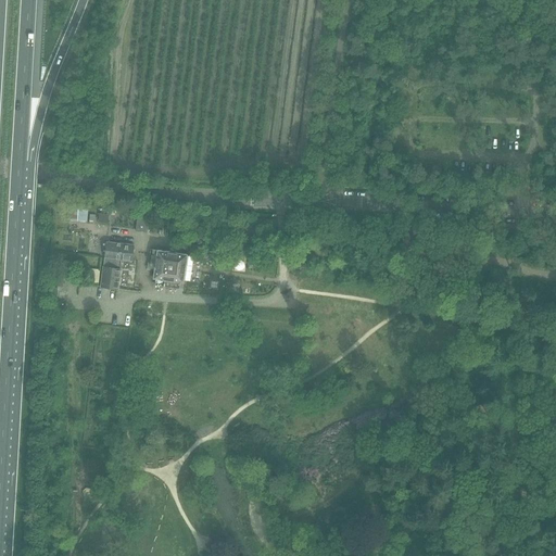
[(67,220),(87,222),(88,207),(68,206),(67,220)]
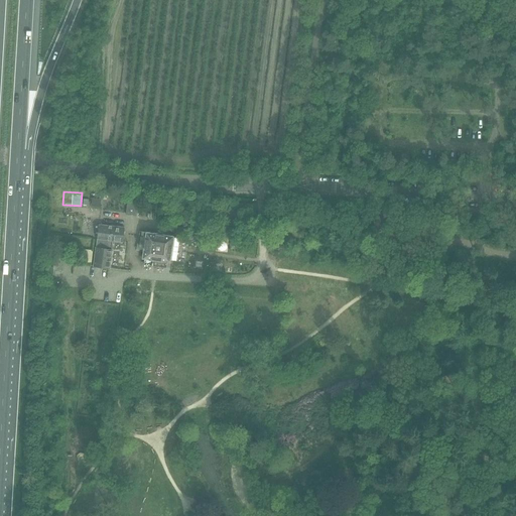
[(127,199),(126,214),(136,215),(137,200),(127,199)]
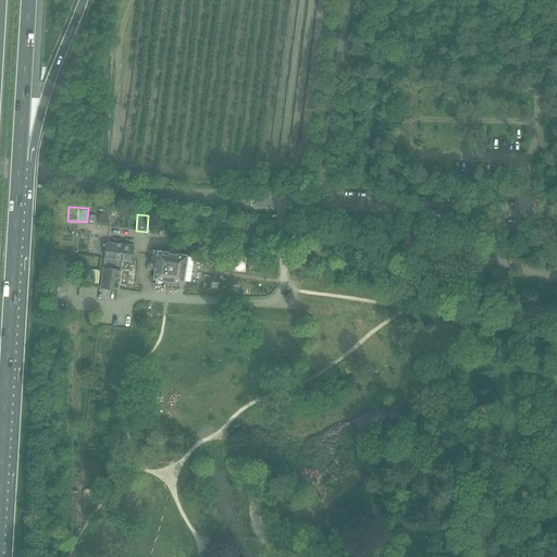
[(108,243),(102,287),(119,289),(122,260),(133,261),(134,252),(135,252),(135,250),(134,250),(135,246),(108,243)]
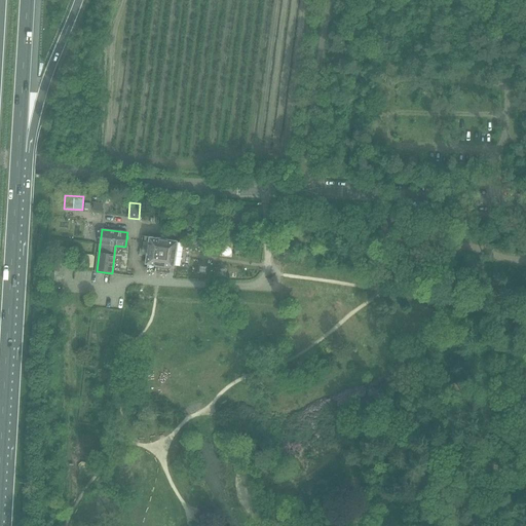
[(146,262),(173,266),(177,240),(149,236),(146,262)]
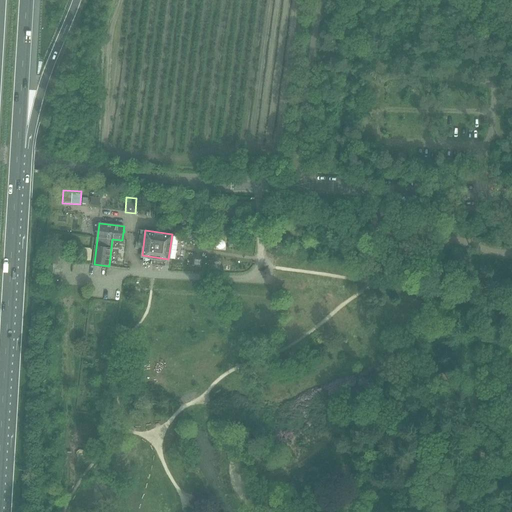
[(81,255),(89,255),(90,242),(82,242),(81,255)]
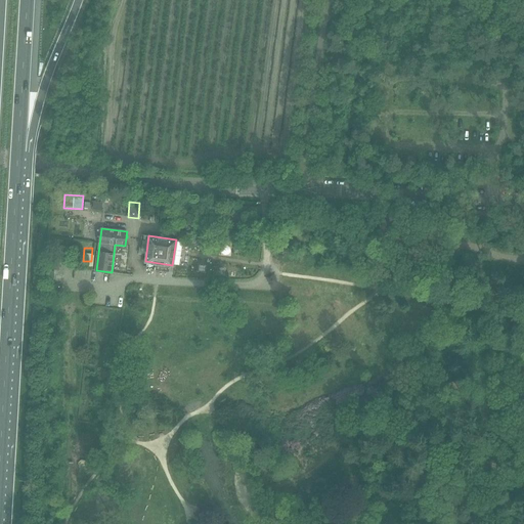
[(228,262),(234,265),(237,259),(231,256),(228,262)]
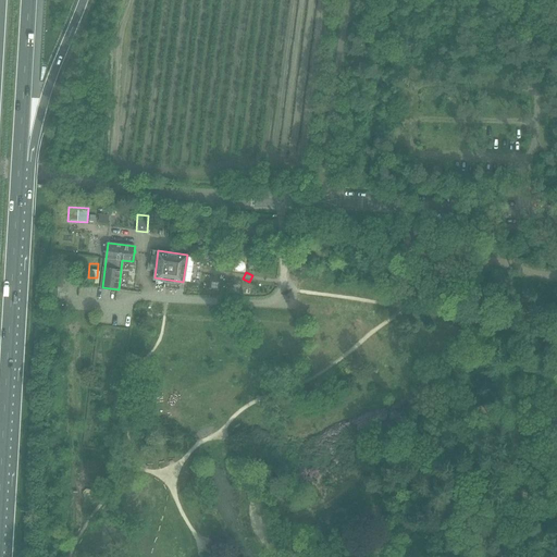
[(52,286),(63,287),(65,276),(54,274),(52,286)]
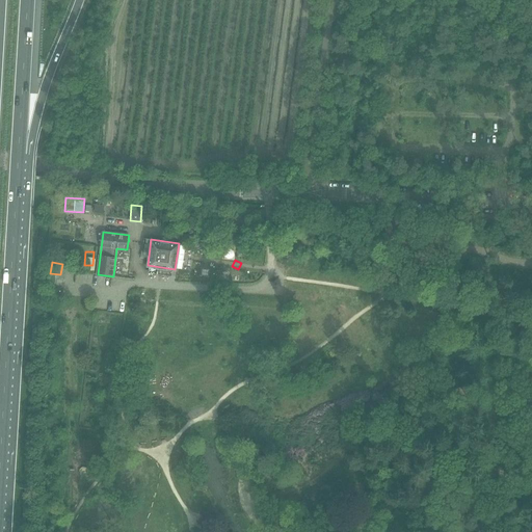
[(217,265),(218,273),(228,272),(228,265),(217,265)]
